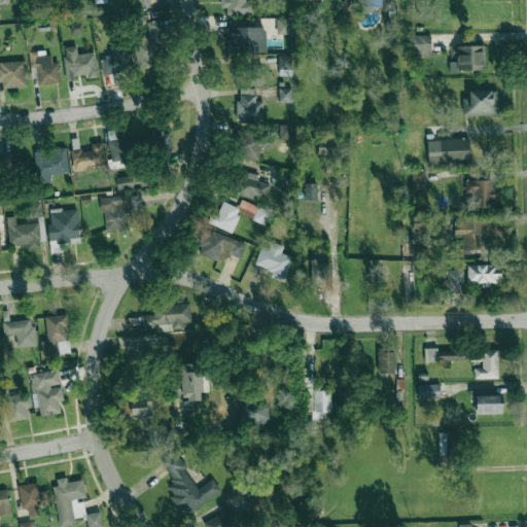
[(223,0),(224,14),(249,14),(249,0),(223,0)]
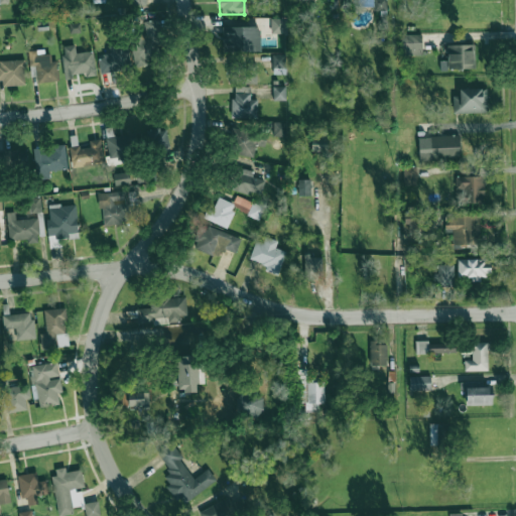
[(387,11),(386,0),(373,0),(373,11),(387,11)]
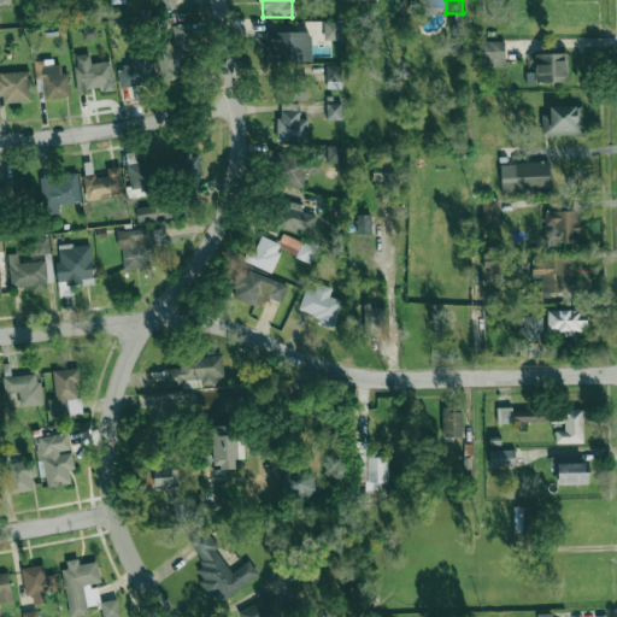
[(175,77),(175,72),(194,69),(188,23),(158,27),(165,78),(175,77)]
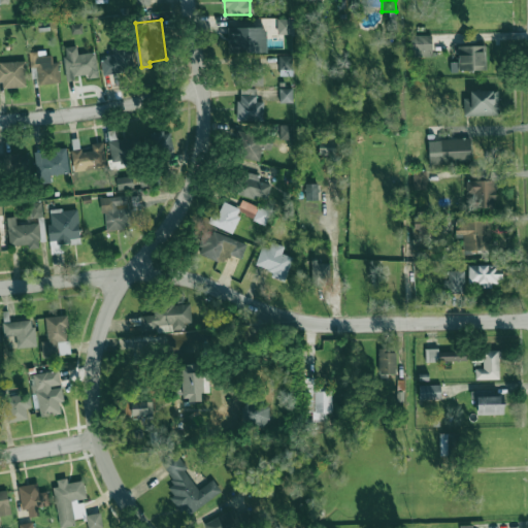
[(227,28),(228,54),(266,53),(265,27),(227,28)]
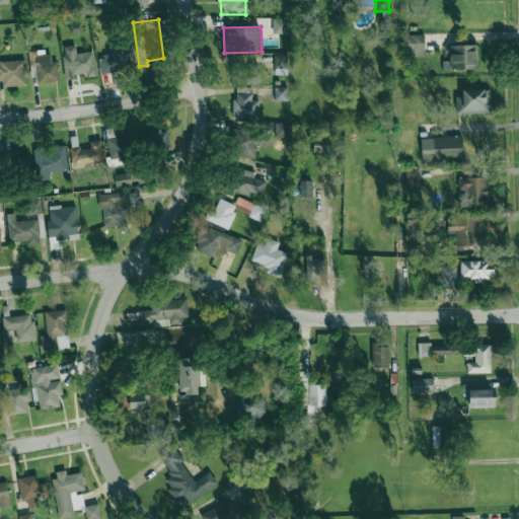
[(424,34),(404,34),(405,55),(425,55),(424,34)]
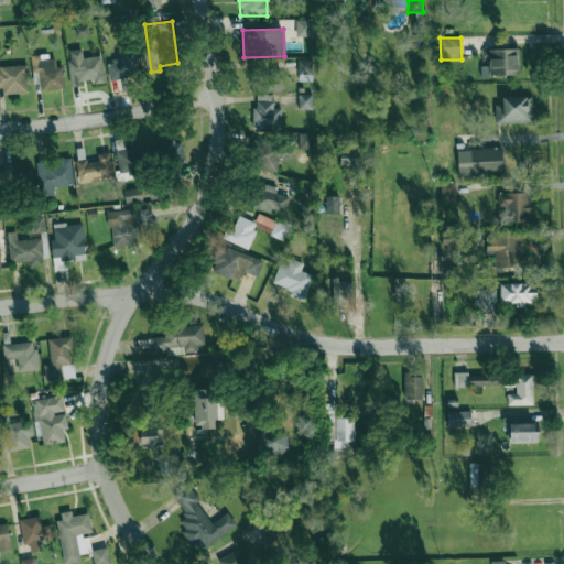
[(102,56),(83,57),(82,49),(67,50),(71,87),(79,86),(79,80),(94,79),(94,84),(105,83),(102,56)]
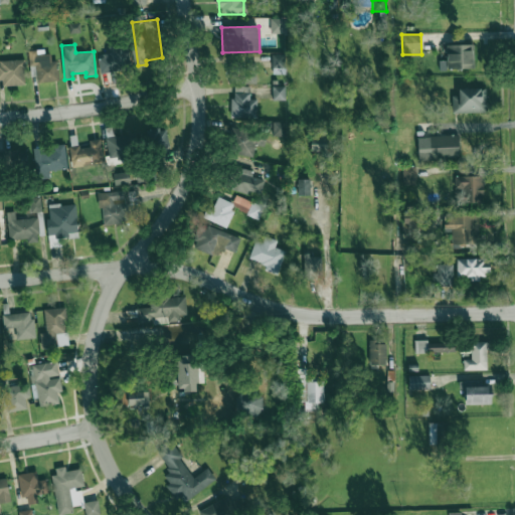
[(100,49),(101,71),(129,70),(129,48),(100,49)]
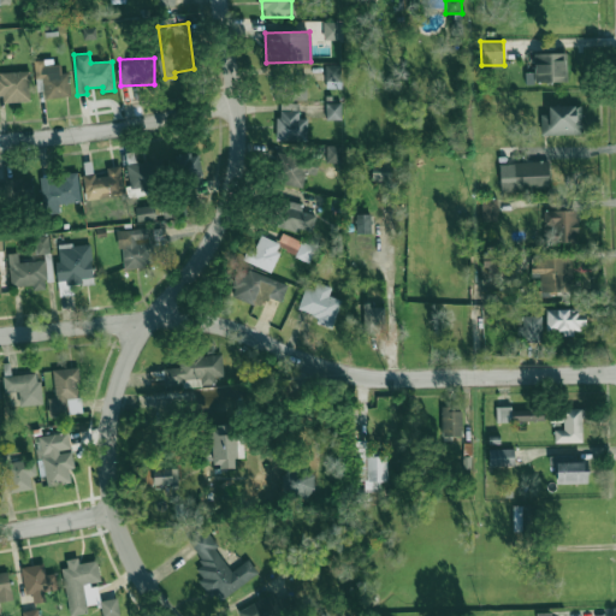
[(60,72),(60,64),(35,65),(35,77),(43,76),(45,98),(70,96),(69,72),(60,72)]
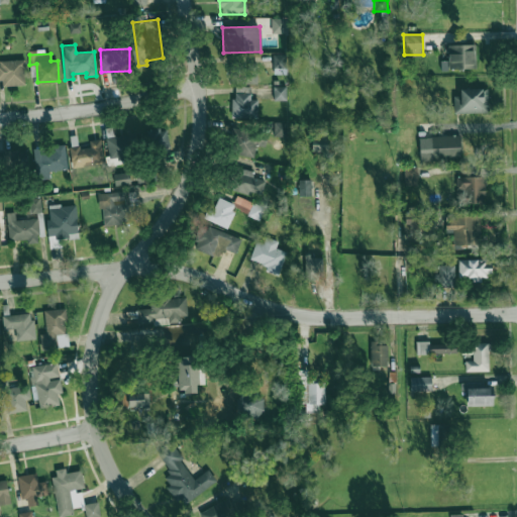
[(3,86),(25,85),(24,61),(0,61),(0,80),(3,80),(3,86)]
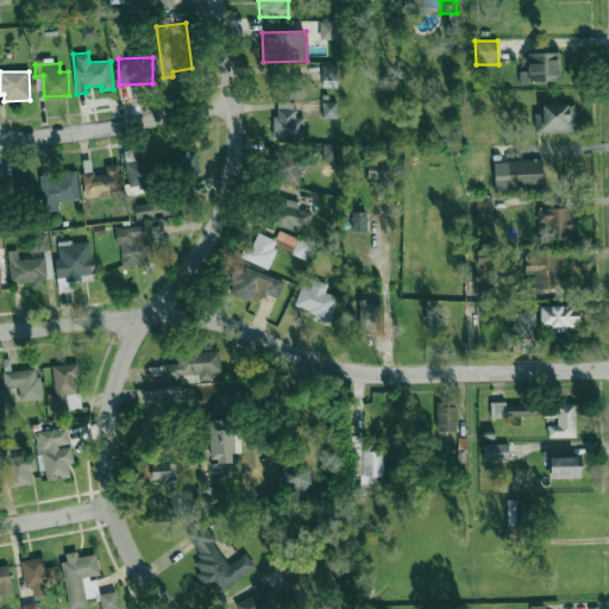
[(324,118),(337,117),(336,102),(322,104),(324,118)]
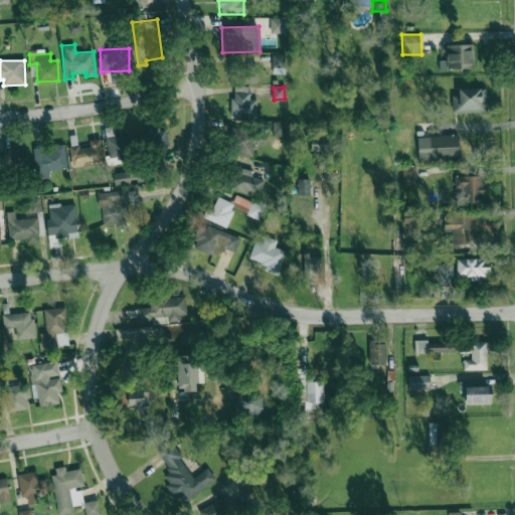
[(486,112),(486,88),(458,89),(459,97),(452,98),(453,113),(486,112)]
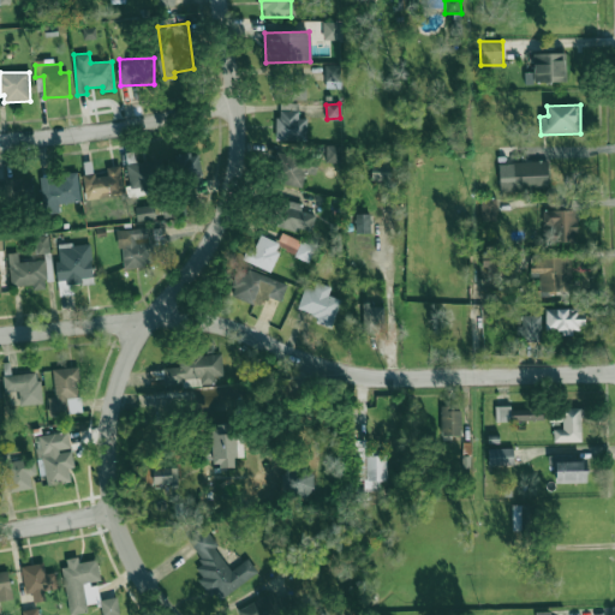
[(308,119),(298,119),(298,106),(282,106),(281,137),(306,138),(308,119)]
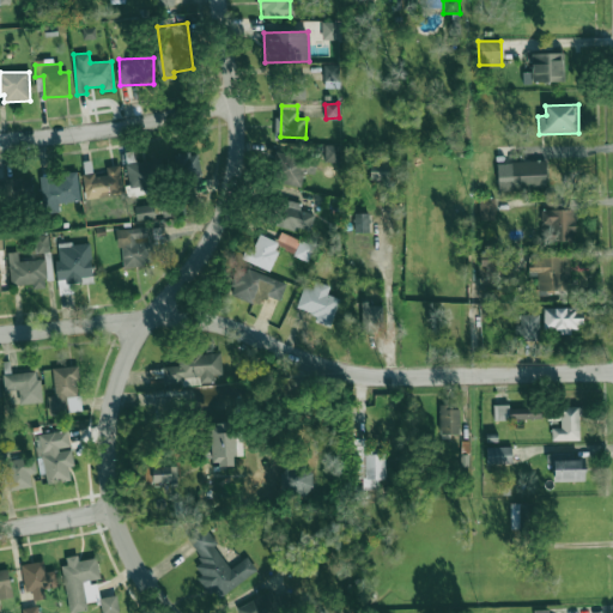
[(325,162),(340,162),(340,146),(325,146),(325,162)]
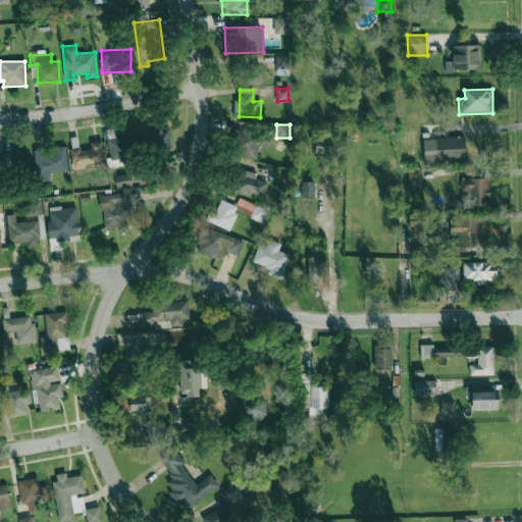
[(268,146),(268,133),(239,134),(240,159),(258,158),(257,146),(268,146)]
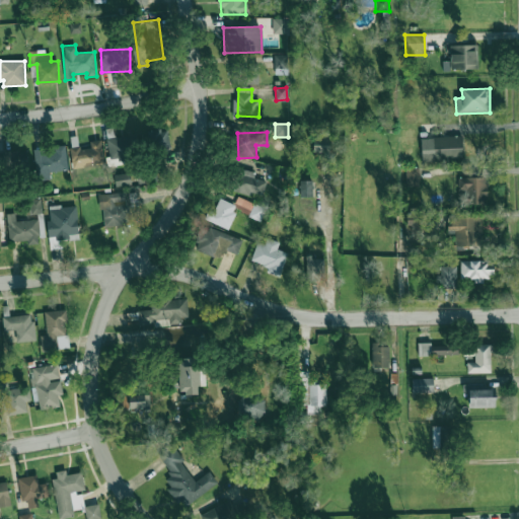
[(138,157),(133,133),(105,139),(110,162),(138,157)]
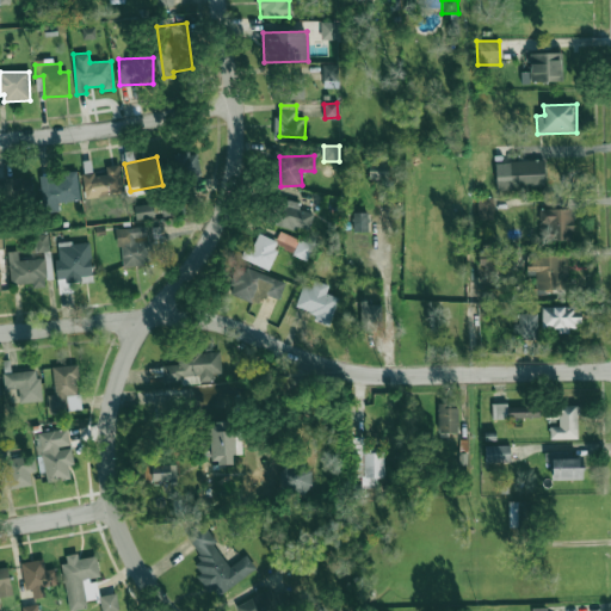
[(369,179),(388,179),(389,159),(369,158),(369,179)]
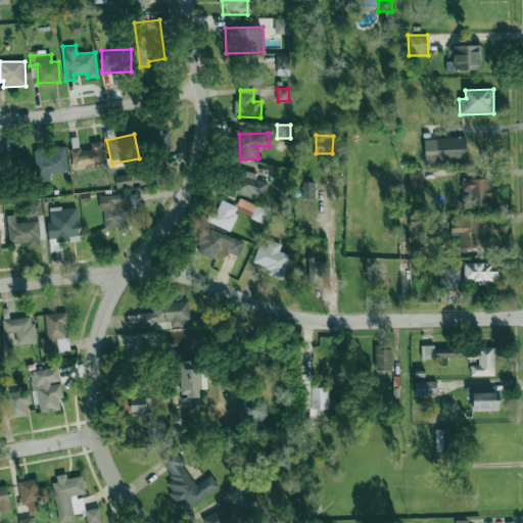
[(424,138),(425,163),(466,162),(466,137),(424,138)]
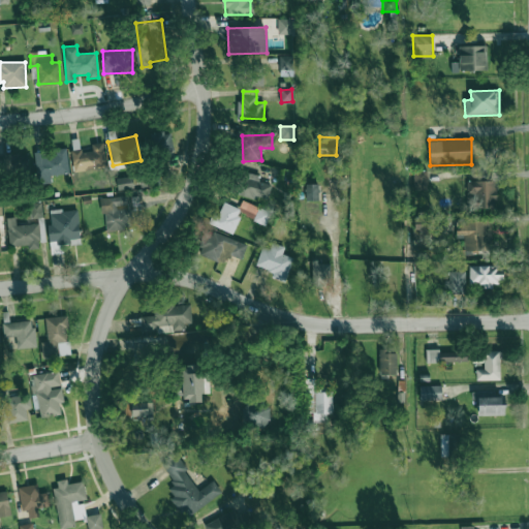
[(102,142),(91,144),(92,151),(75,153),(78,165),(81,165),(82,170),(106,166),(102,142)]
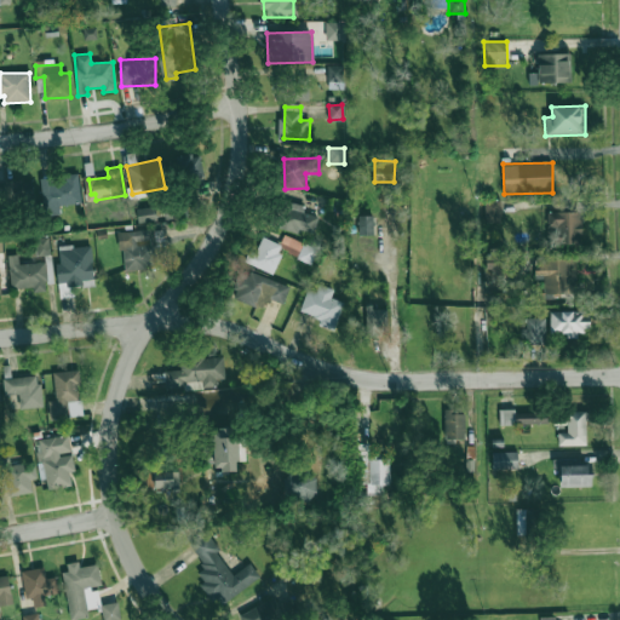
[(79,176),(39,177),(41,216),(59,214),(59,205),(80,204),(79,176)]
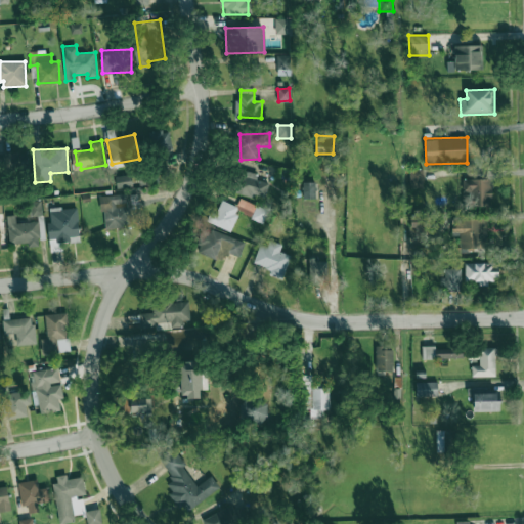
[(0,168),(0,171),(17,171),(17,153),(0,153),(0,168)]
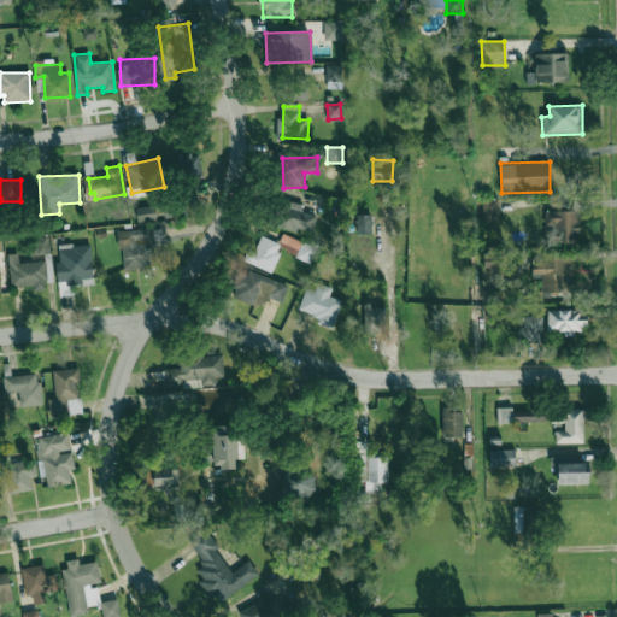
[(312,234),(317,216),(303,211),(304,205),(282,200),(275,224),(312,234)]
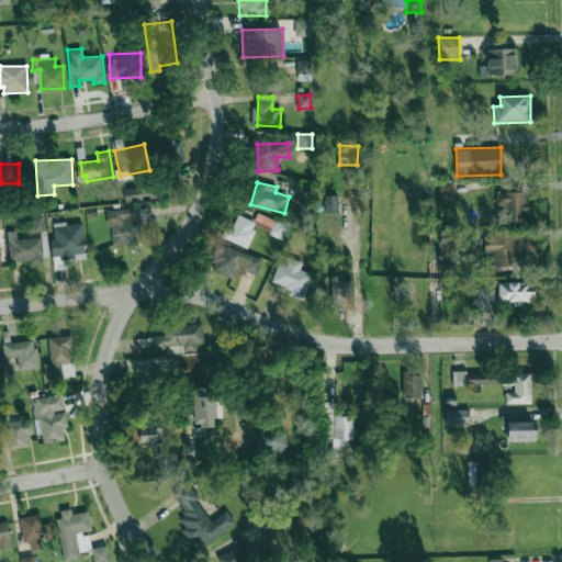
[(125,189),(126,201),(142,200),(141,189),(125,189)]
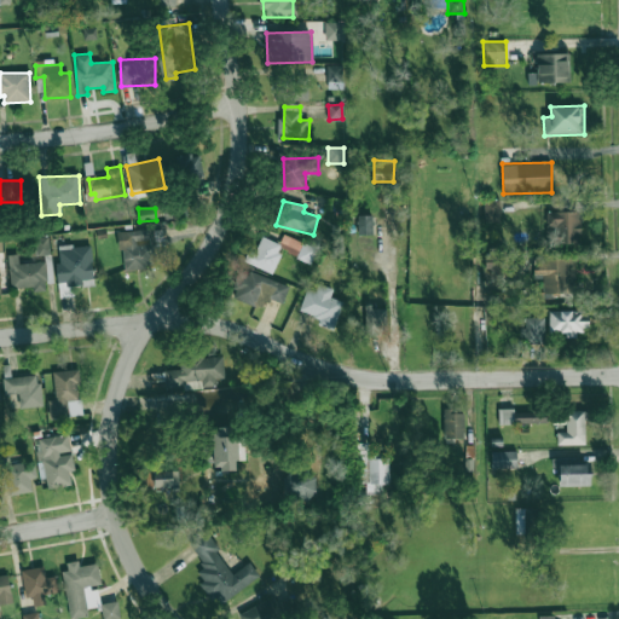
[(579,212),(545,212),(547,227),(553,227),(553,244),(580,243),(579,212)]
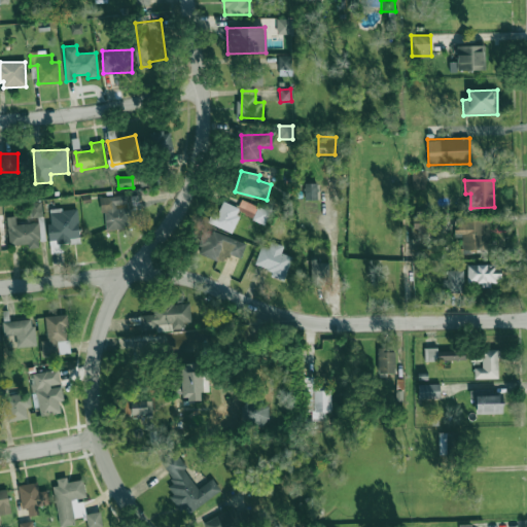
[(318,184),(306,182),(305,198),(317,199),(318,184)]
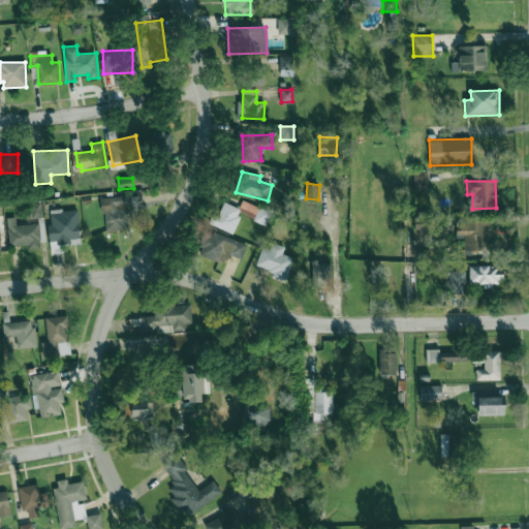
[(101,198),(105,230),(133,227),(131,211),(141,210),(138,194),(101,198)]
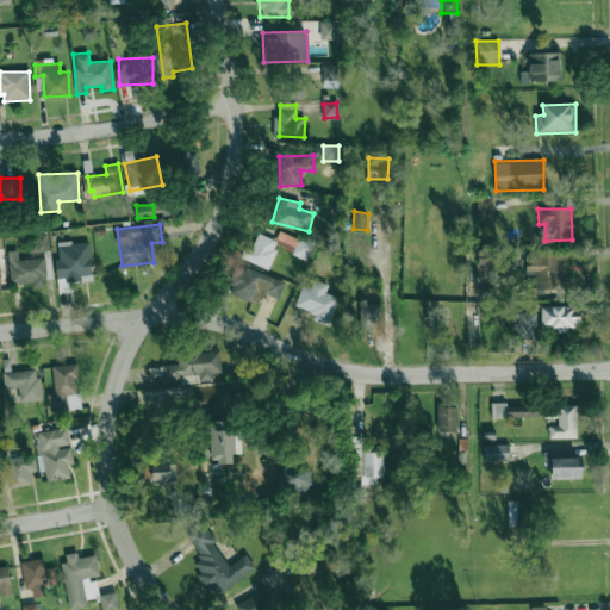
[(275,241),(287,247),(286,251),(306,260),(312,246),(280,231),(275,241)]
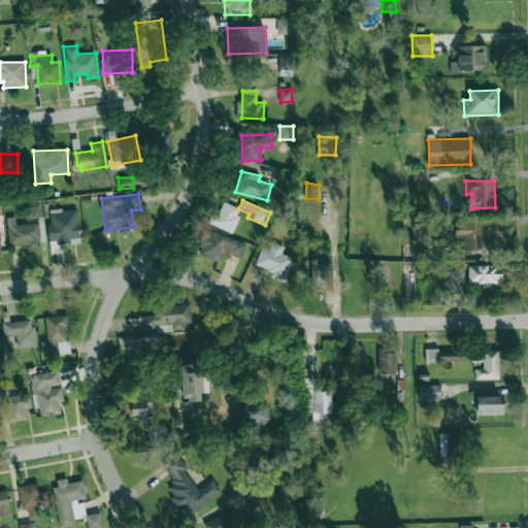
[(212,212),(208,222),(231,233),(241,209),(224,201),(218,216),(212,212)]
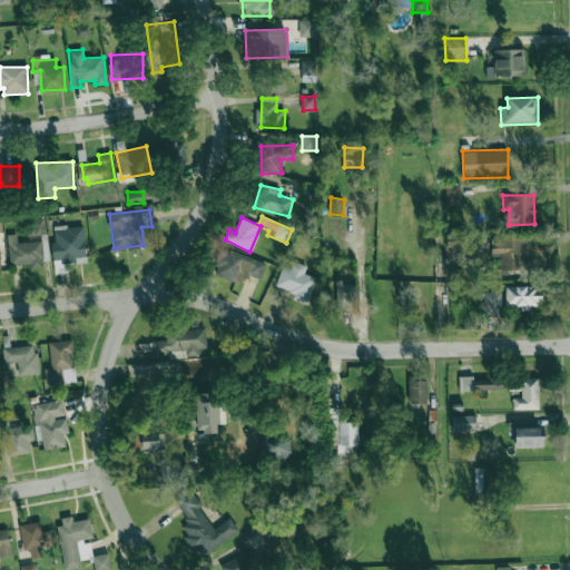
[(32,219),(35,235),(47,234),(45,218),(32,219)]
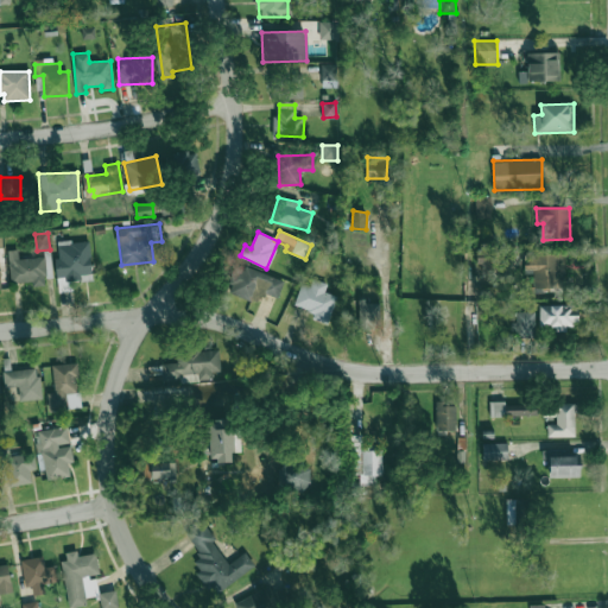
[(93,277),(88,240),(55,244),(58,280),(93,277)]
